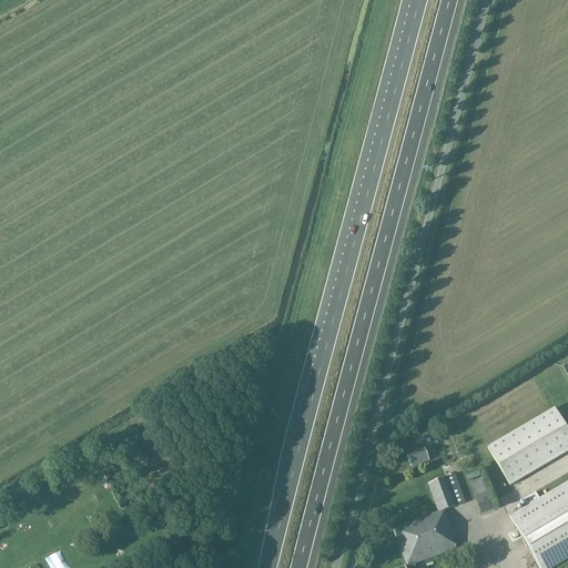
[(567,432),(555,408),(487,448),(510,487),(567,453),(567,432)]
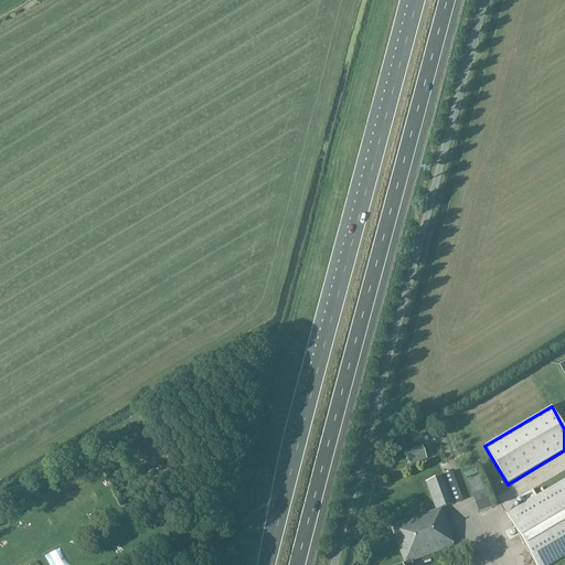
[(422,446),(405,452),(409,466),(426,459),(426,458),(429,456),(426,447),(423,449),(422,446)]
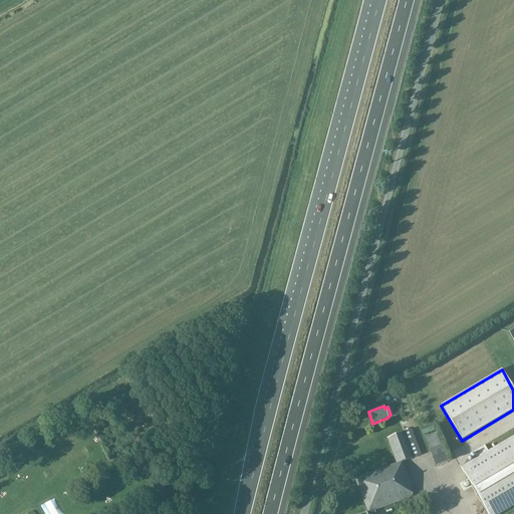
[(402,463),(420,456),(411,430),(387,439),(396,464),(354,480),(366,513),(363,513),(372,513),(372,511),(412,497),(409,489),(411,488),(402,463)]
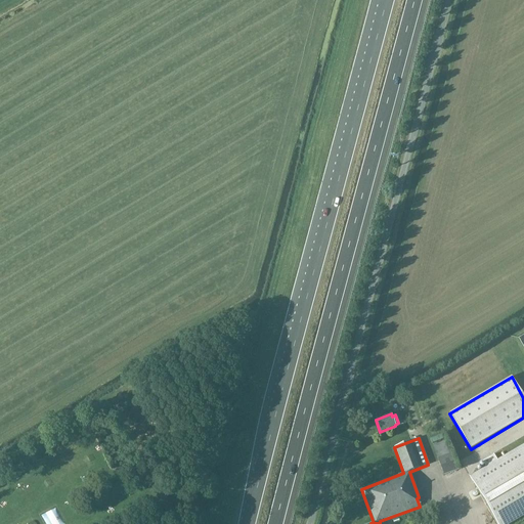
[(432,446),(444,476),(460,470),(447,440),(432,446)]
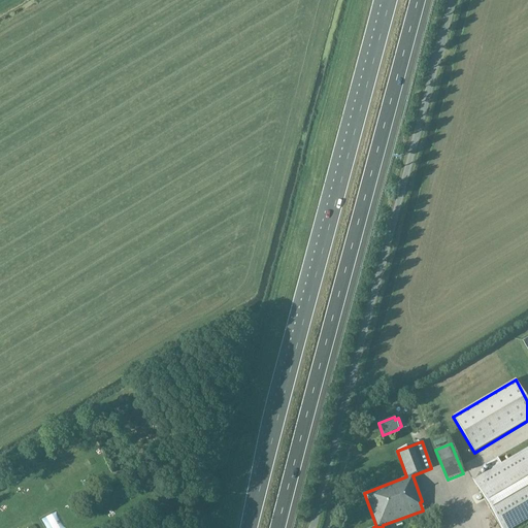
[(500,527),(514,527),(527,520),(527,447),(472,481),(500,527)]
